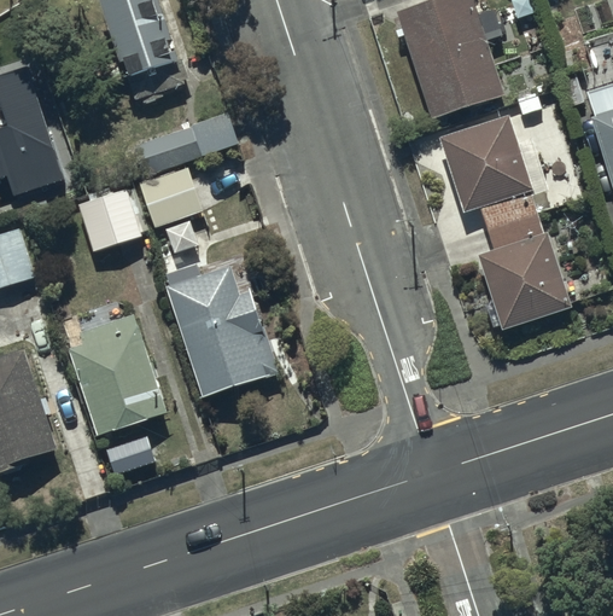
[(165,0),(100,0),(133,102),(139,100),(140,105),(164,97),(162,91),(192,82),(165,0)]
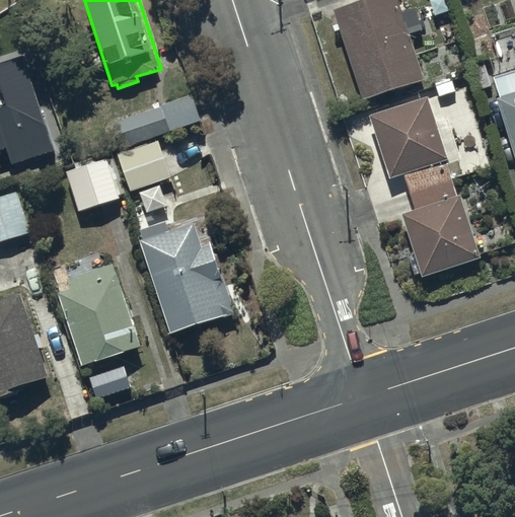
[(397,0),(361,0),(334,10),(364,100),(423,80),(409,38),(424,32),(416,8),(402,12),(397,0)]
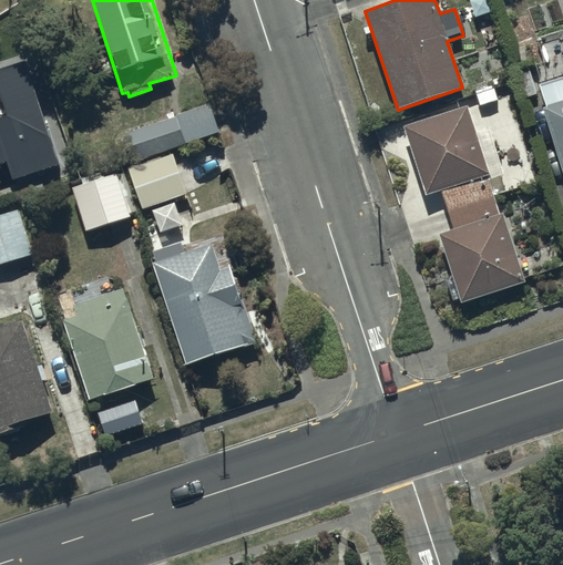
[(57,162),(22,58),(0,64),(0,91),(7,112),(0,114),(0,156),(1,156),(8,177),(57,162)]
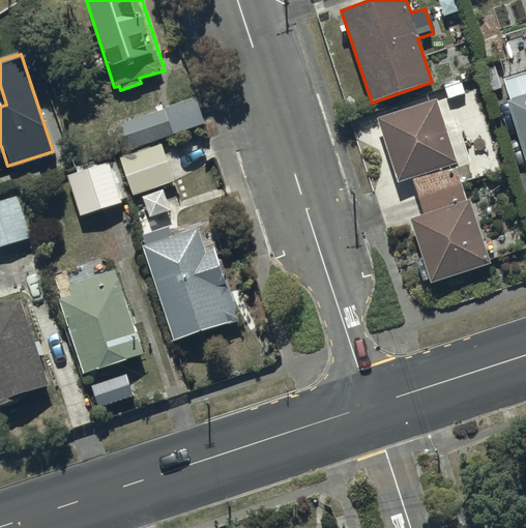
[(525,72),(503,81),(525,149),(525,72)]
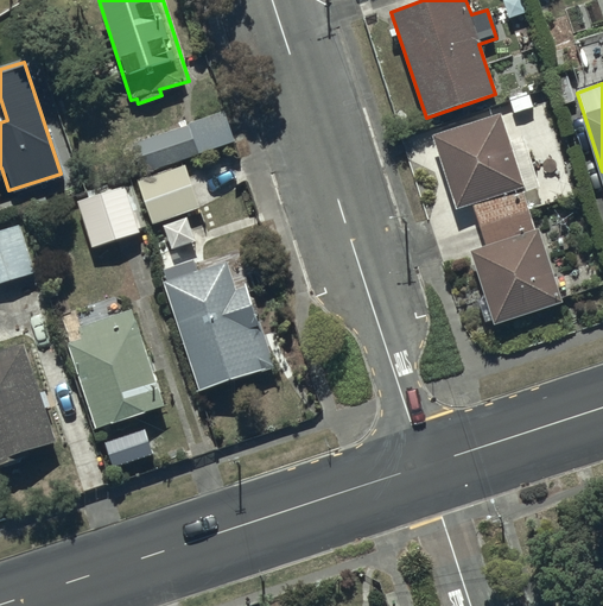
[(224,109),(129,143),(139,171),(235,139),(224,109)]
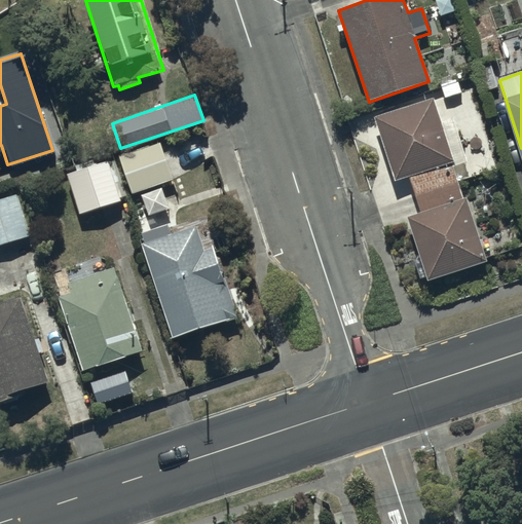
[(433,114),(375,133),(397,195),(410,190),(453,176),(433,114)]
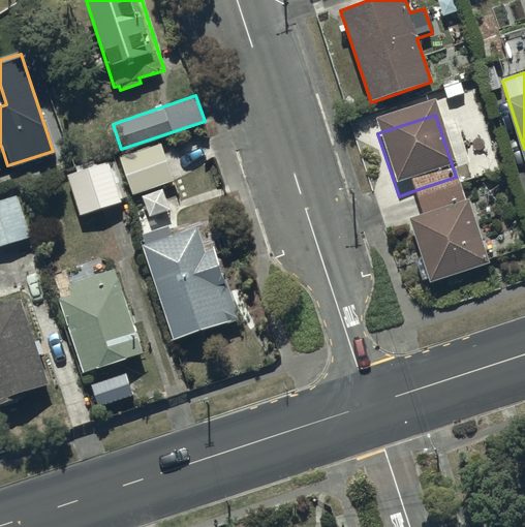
[(140,150),(142,155),(120,162),(130,195),(173,181),(160,143),(140,150)]
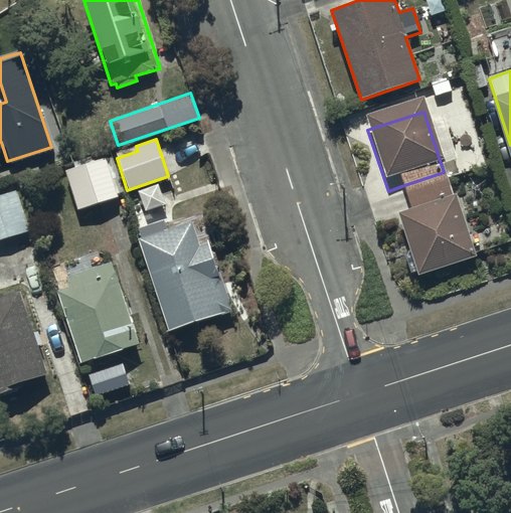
[(103,157),(65,169),(78,209),(116,197),(103,157)]
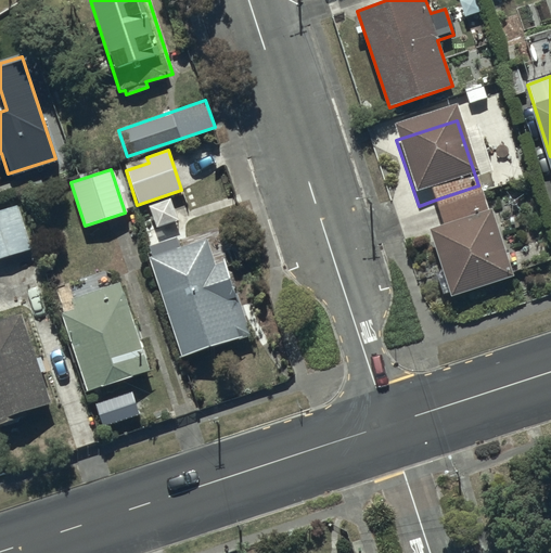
[(478,185),(433,201),(446,242),(491,227),(478,185)]
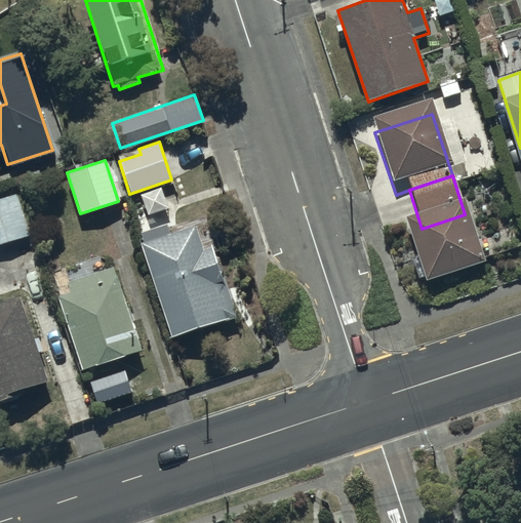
[(16,193),(0,197),(0,246),(30,238),(16,193)]
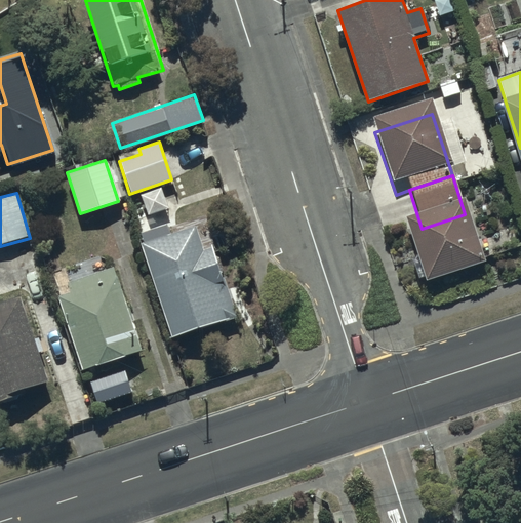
[(422,229),(408,234),(429,295),(486,276),(465,214),(422,229)]
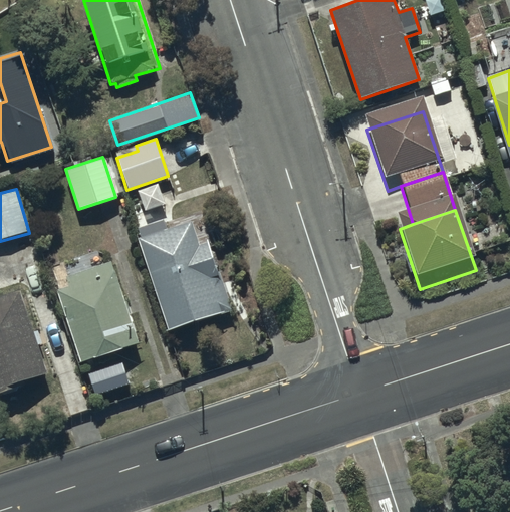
[(192,220),(158,231),(151,211),(137,215),(140,226),(137,226),(140,237),(138,237),(168,330),(231,309),(209,243),(201,245),(192,220)]
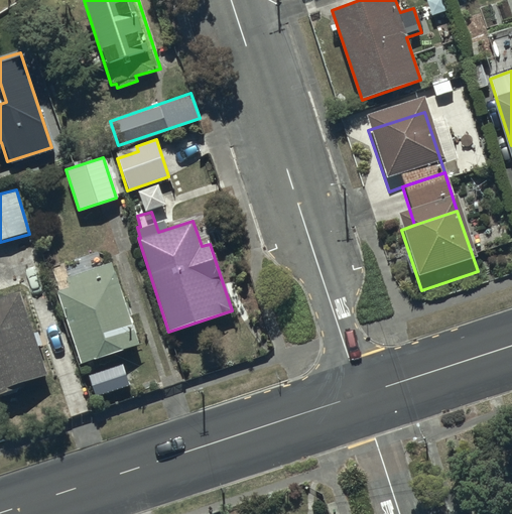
[(69,287),(59,290),(81,362),(141,344),(116,261),(66,277),(69,287)]
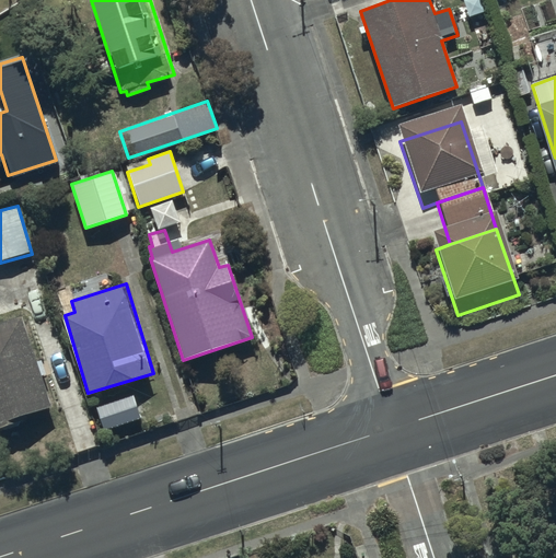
[(25,315),(0,323),(0,430),(24,423),(21,411),(51,403),(25,315)]
